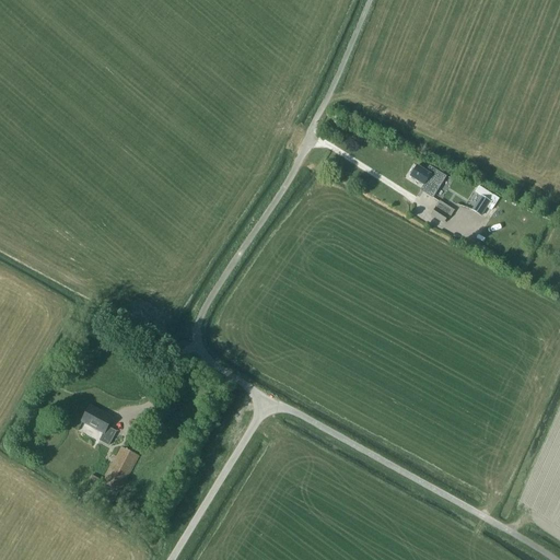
[(432,198),(445,177),(429,167),(426,172),(417,166),(410,177),(427,187),(423,193),(432,198)]
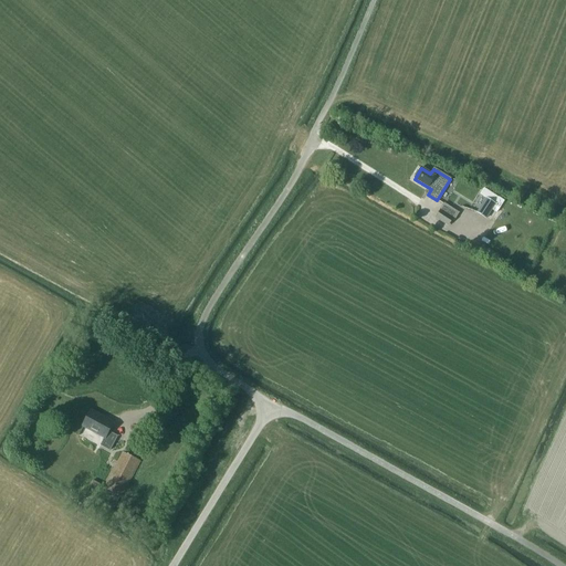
[(477,213),(485,219),(492,210),(496,213),(500,208),(495,205),(500,198),(484,188),(480,195),(486,199),(477,213)]
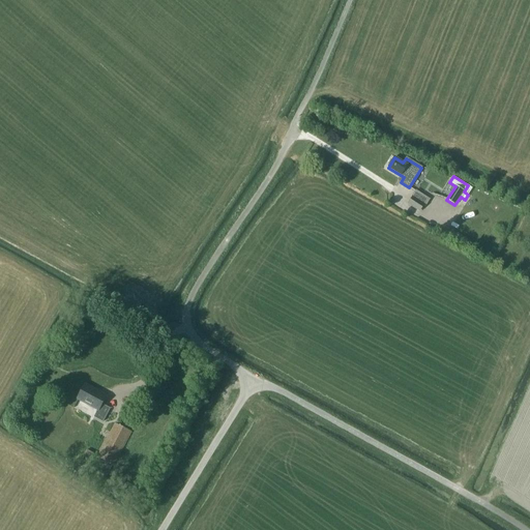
[(424,206),(429,199),(416,192),(408,204),(419,211),(423,205),(424,206)]
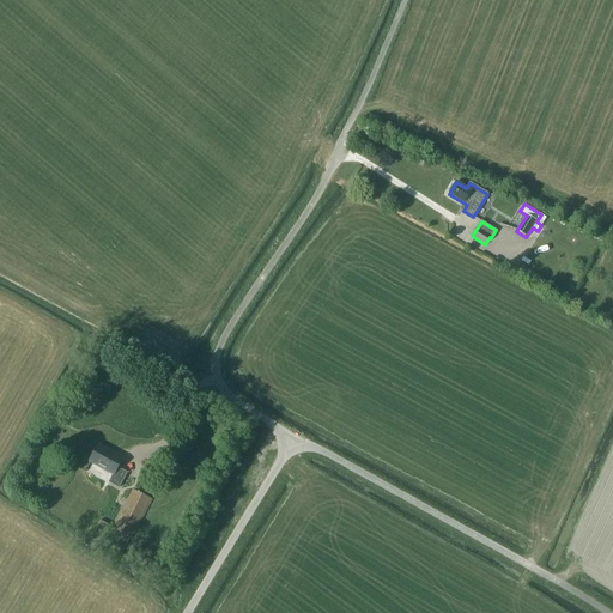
[(117,489),(126,473),(116,468),(122,459),(98,445),(89,462),(113,474),(108,483),(117,489)]
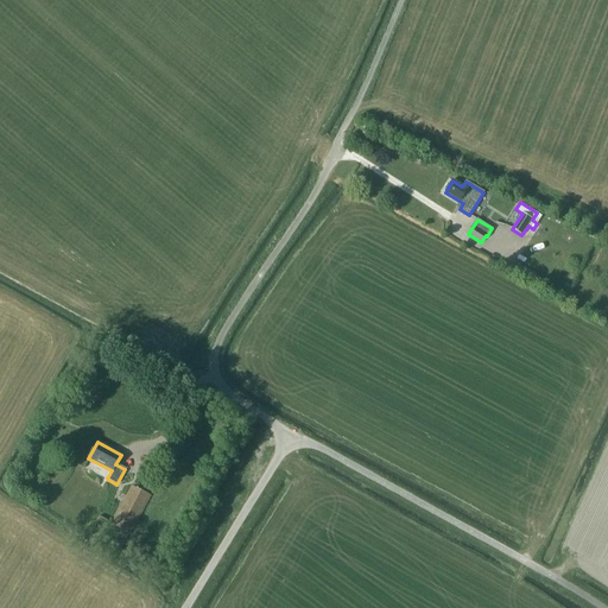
[(131,536),(151,496),(132,486),(112,523),(100,515),(93,529),(124,545),(130,534),(131,536)]
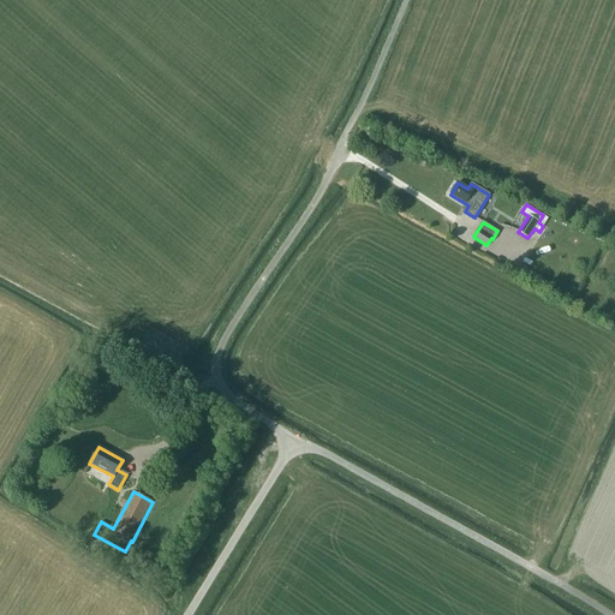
All buildings are outlined.
